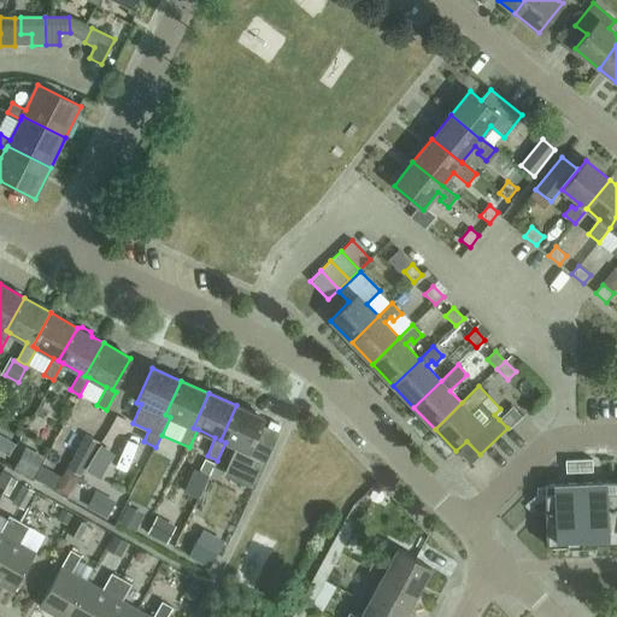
[(221,440),(225,442),(238,447),(227,471),(254,485),(253,488),(253,489),(268,459),(250,451),(264,418),(236,405),(221,440)]
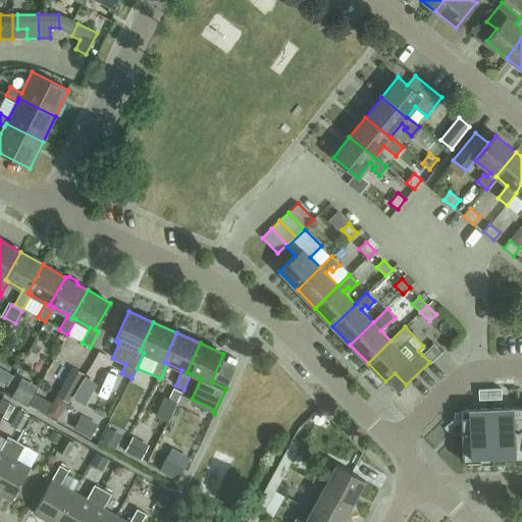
[(433,344),(422,355),(429,362),(430,364),(442,353),(433,344)]
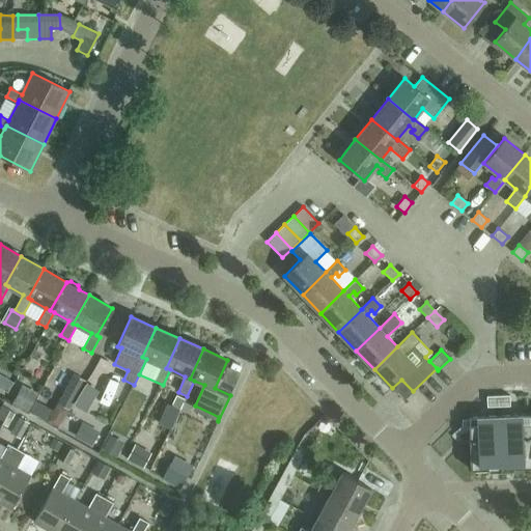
[(58,402),(68,408),(84,380),(74,374),(58,402)]
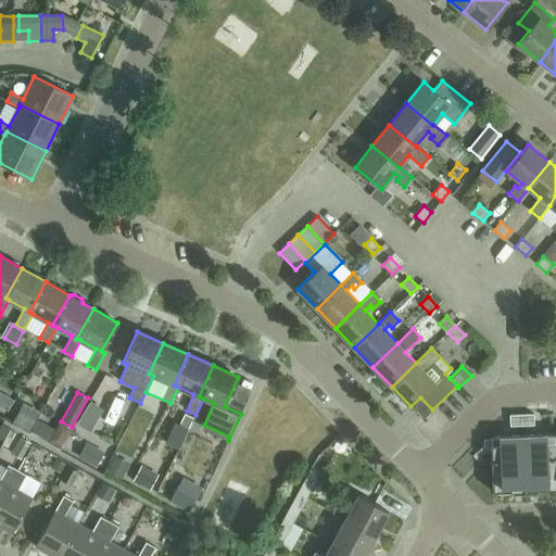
[(13,401),(3,394),(0,400),(0,406),(7,411),(13,401)]
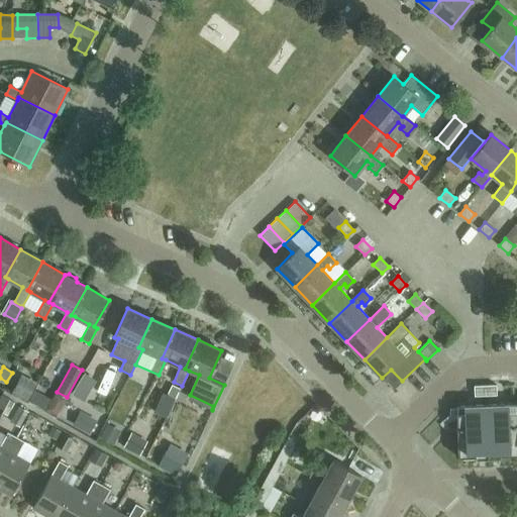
[(10,393),(25,402),(35,383),(20,375),(10,393)]
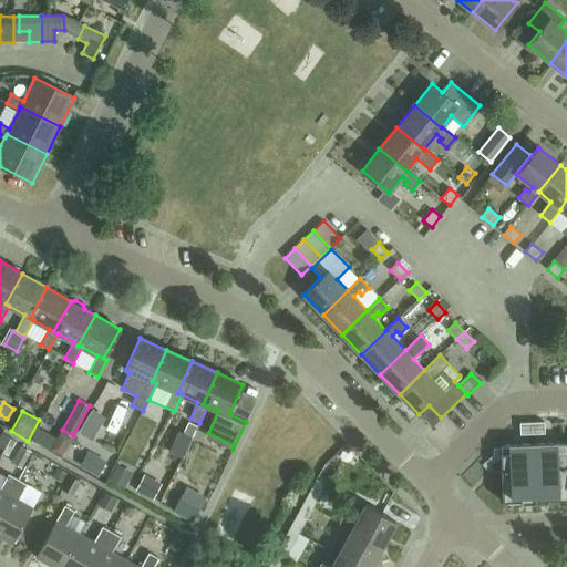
[(188,422),(184,431),(193,435),(197,426),(188,422)]
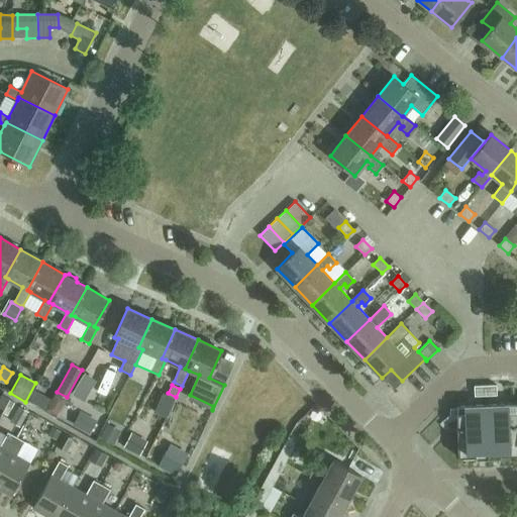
[(486,396),(497,395),(496,385),(485,386),(486,396)]
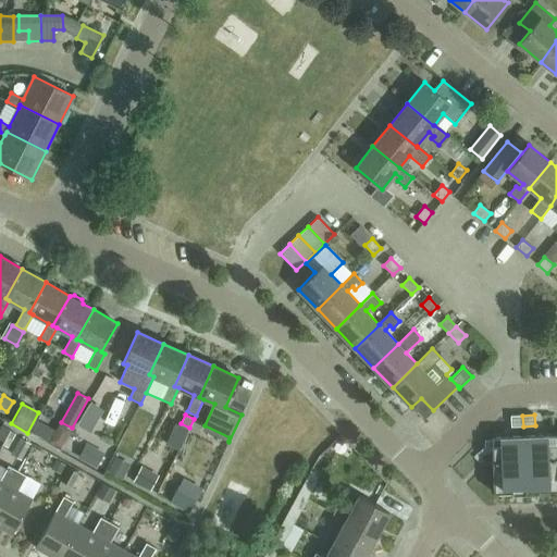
[(522,416),(510,416),(511,426),(523,426),(522,416)]
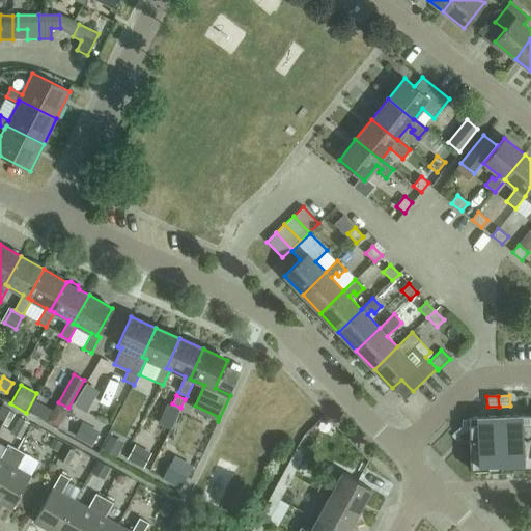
[(53,412),(47,422),(57,427),(68,409),(68,408),(58,402),(53,412)]
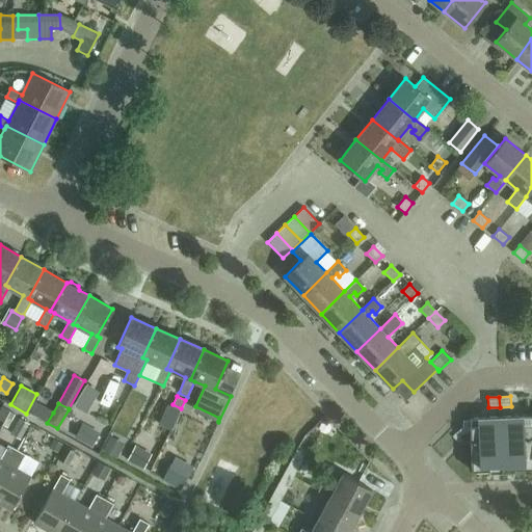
[(171,428),(180,410),(166,404),(159,422),(171,428)]
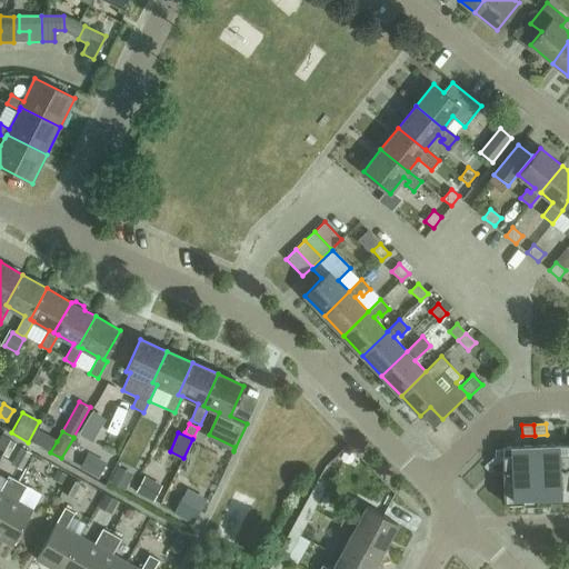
[(11,439),(2,435),(0,437),(0,449),(3,451),(5,449),(11,439)]
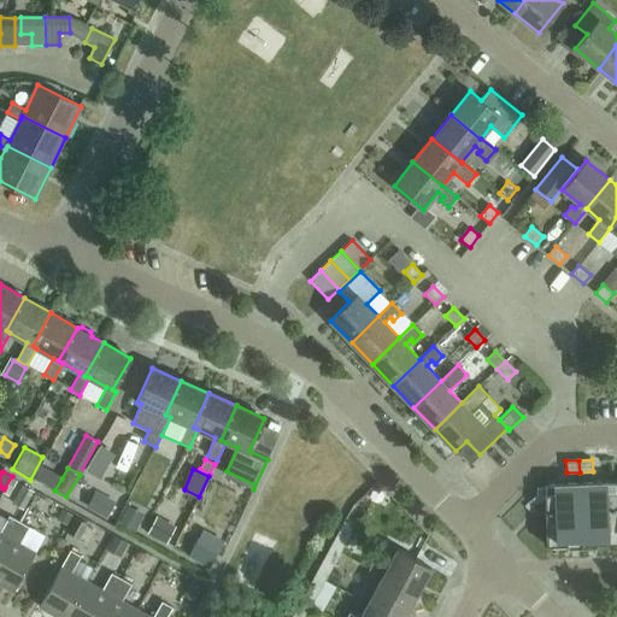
[(12,476),(5,487),(12,492),(18,481),(12,476)]
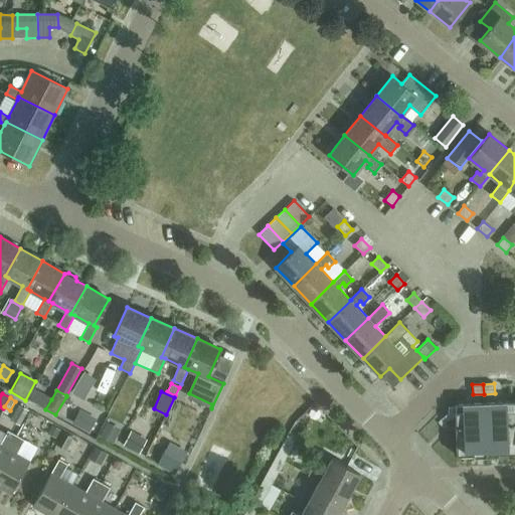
[(514,401),(455,404),(457,456),(474,455),(474,450),(498,449),(498,454),(514,453),(514,401)]
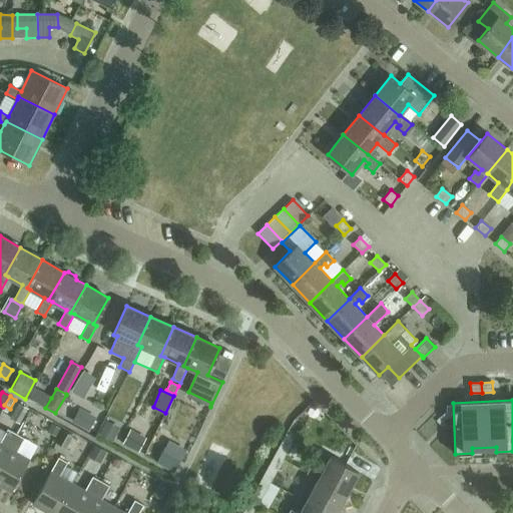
[(17,402),(8,417),(18,423),(27,408),(17,402)]
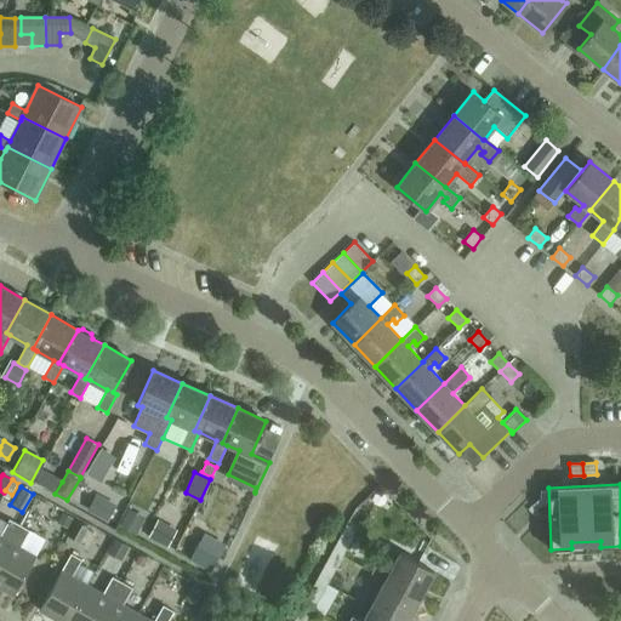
[(95,494),(86,510),(106,520),(114,505),(95,494)]
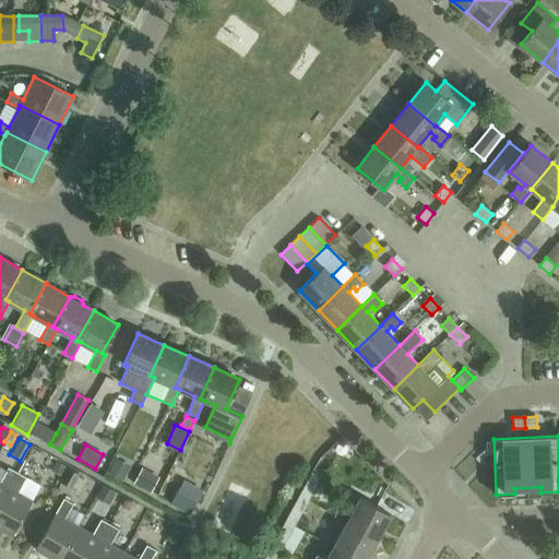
[(114,458),(105,473),(121,482),(129,465),(114,458)]
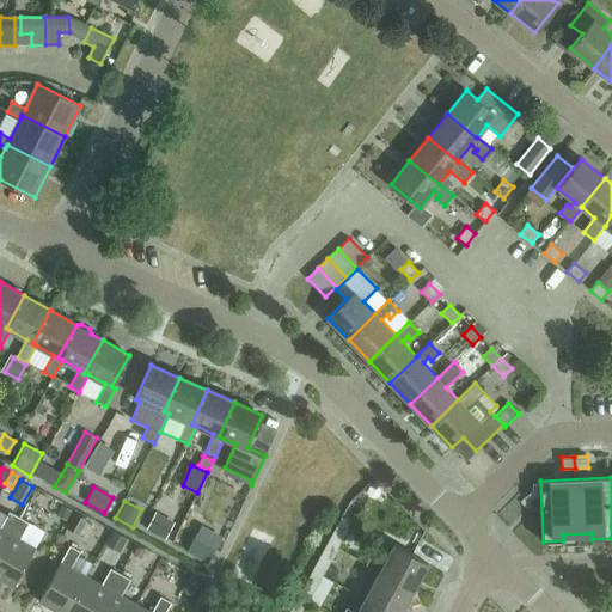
[(0,550),(19,516),(8,512),(0,527),(0,550)]
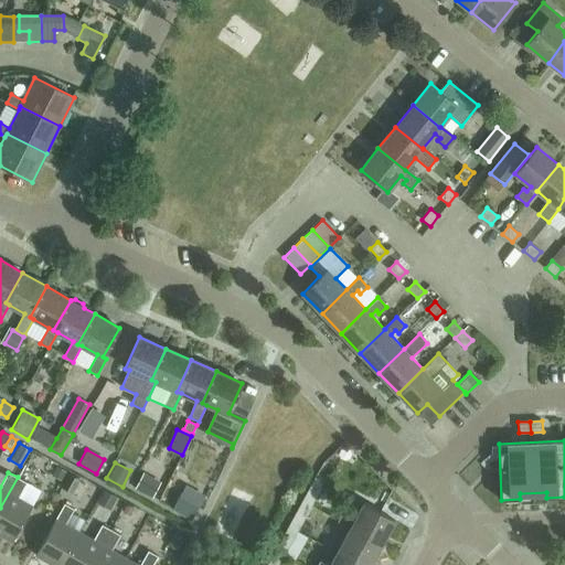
[(142,472),(134,488),(151,498),(160,482),(142,472)]
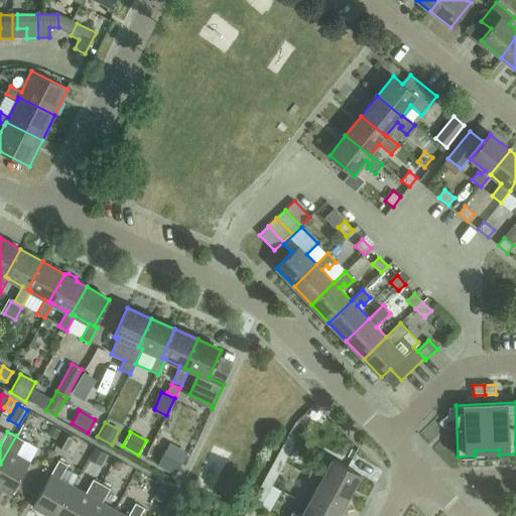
[(65,450),(72,437),(61,432),(54,444),(65,450)]
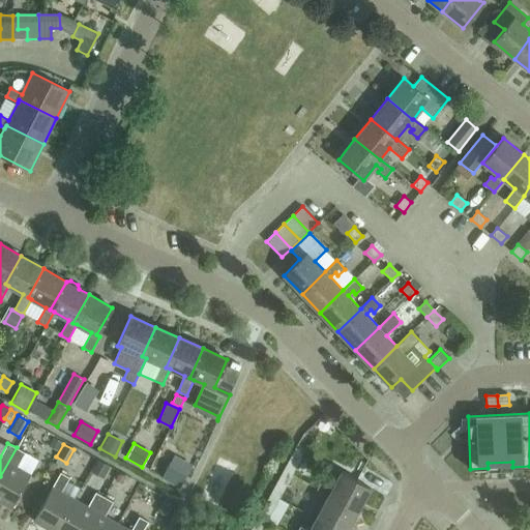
[(17,447),(0,476),(0,502),(11,508),(30,475),(17,467),(25,452),(17,447)]
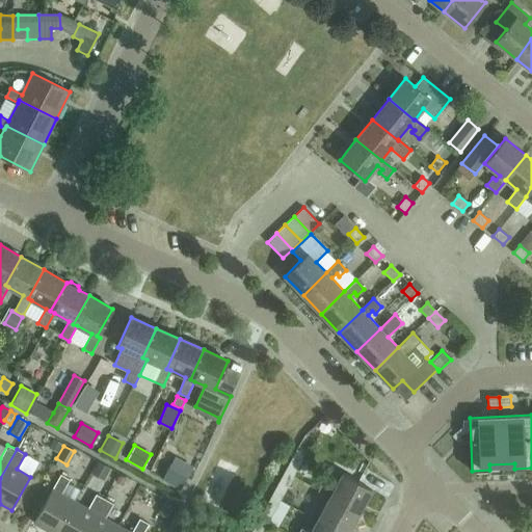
[(296,472),(306,454),(296,450),(287,467),(296,472)]
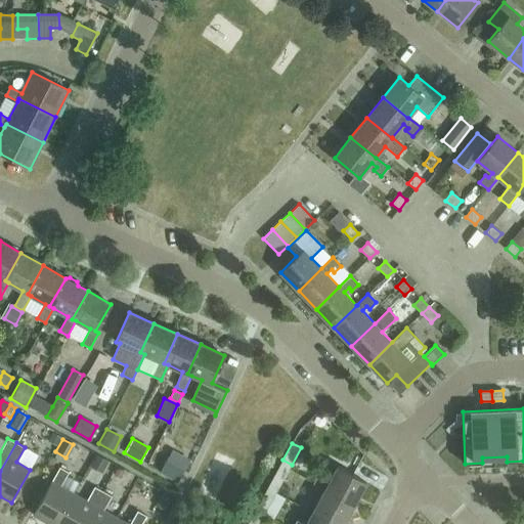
[(103,471),(108,462),(96,454),(91,465),(103,471)]
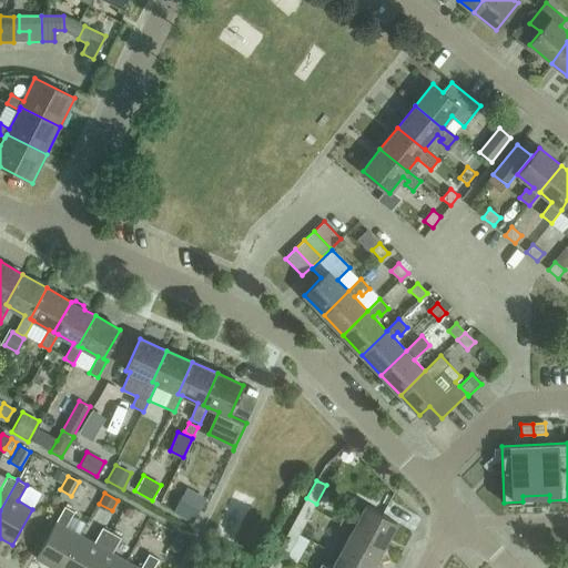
[(194,523),(202,506),(182,496),(174,511),(194,523)]
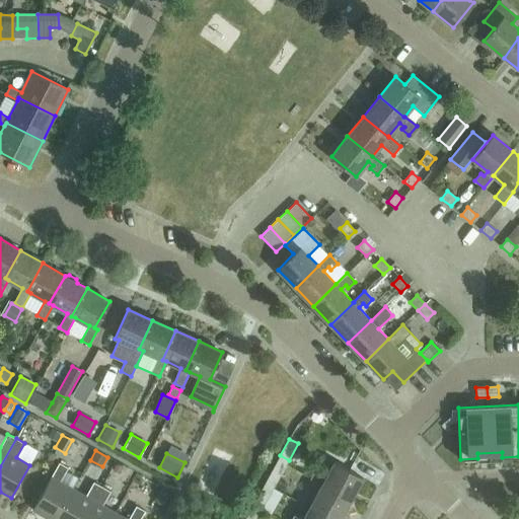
[(49,518),(56,518),(73,489),(60,482),(68,467),(59,462),(32,510),(49,518)]
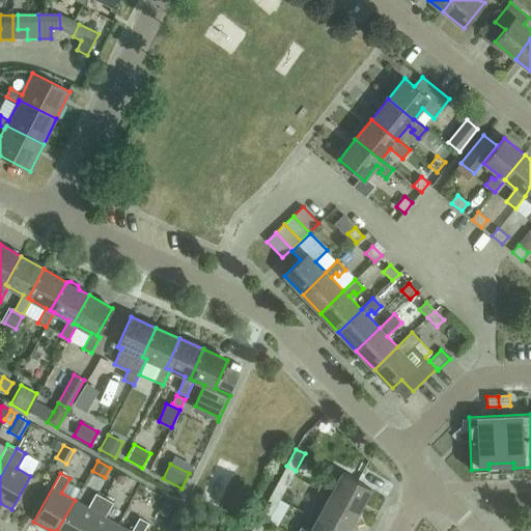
[(329,497),(358,512),(370,488),(341,473),(334,487),(327,483),(322,493),(329,497)]
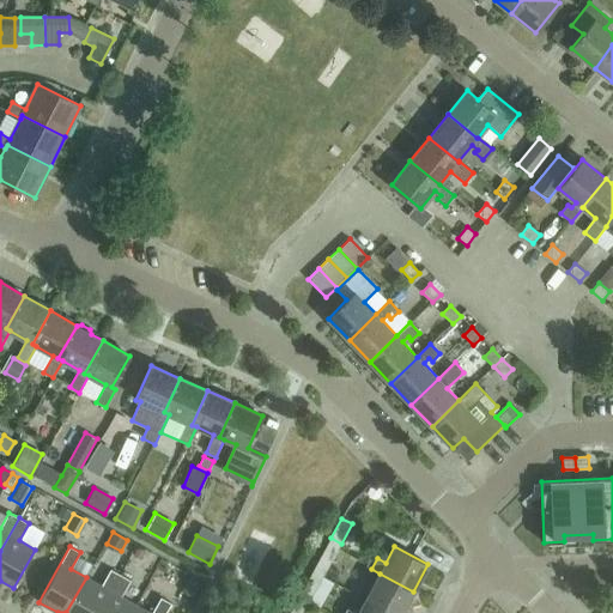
[(313,571),(323,577),(334,557),(323,552),(313,571)]
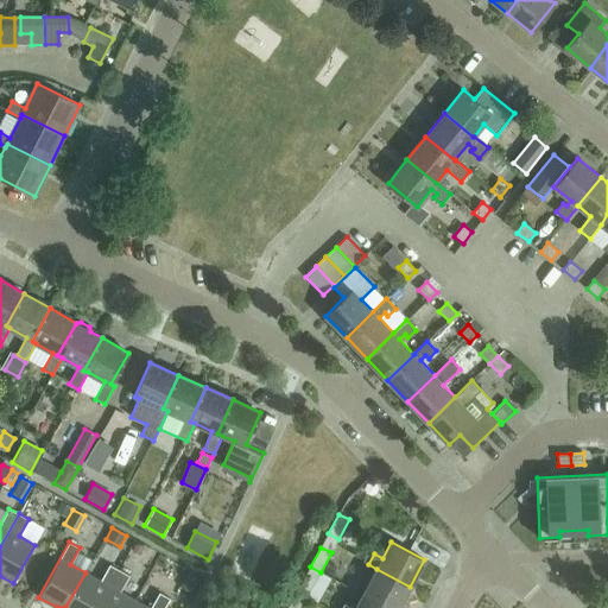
[(97,607),(120,570),(109,564),(100,581),(86,572),(65,607),(97,607)]
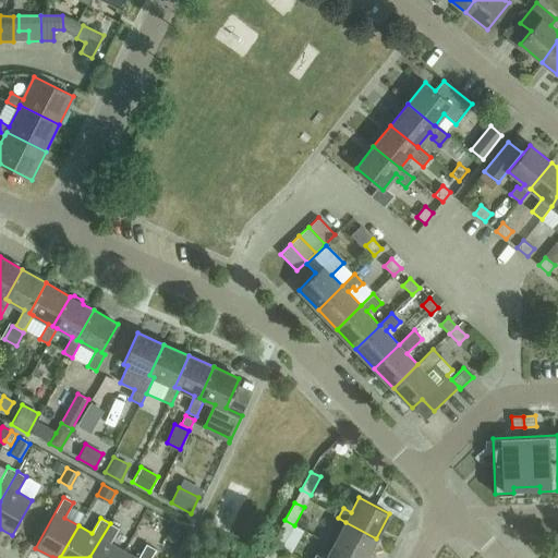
[(284,543),(294,525),(284,520),(275,537),(284,543)]
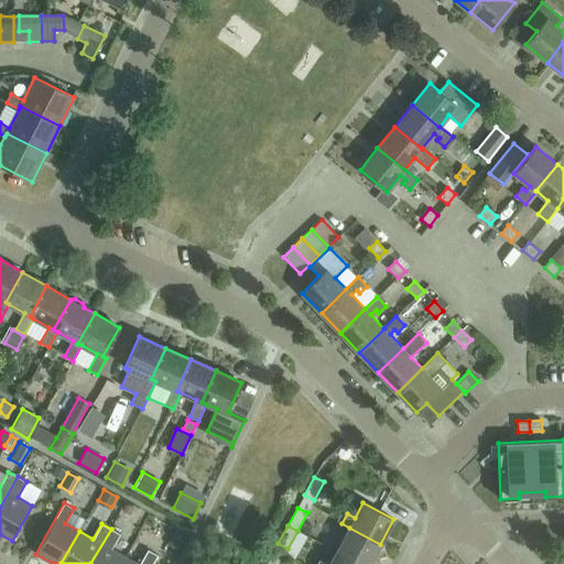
[(358,563),(368,563),(380,544),(349,528),(336,552),(358,563)]
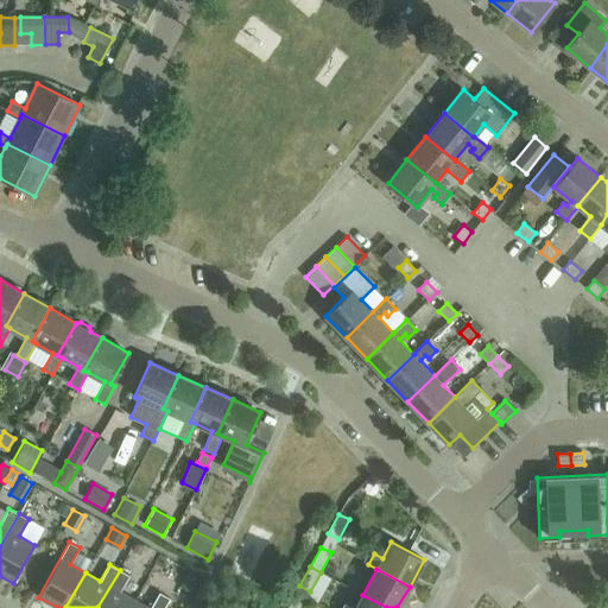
[(130,607),(135,601),(120,593),(130,576),(120,570),(97,607),(130,607)]
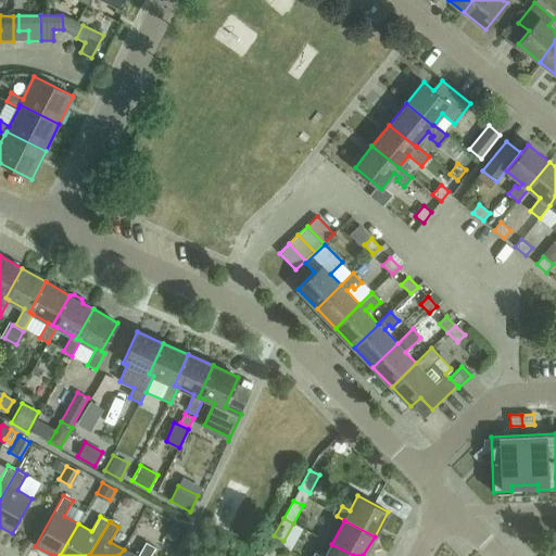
[(180,530),(169,523),(163,536),(174,542),(180,530)]
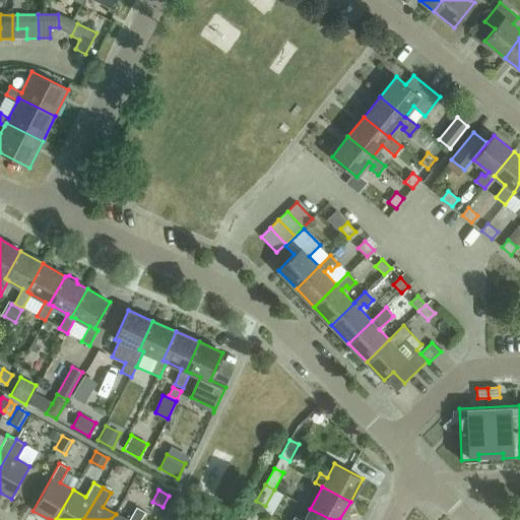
[(127,519),(116,514),(111,519),(140,519),(145,512),(136,507),(128,519),(127,519)]
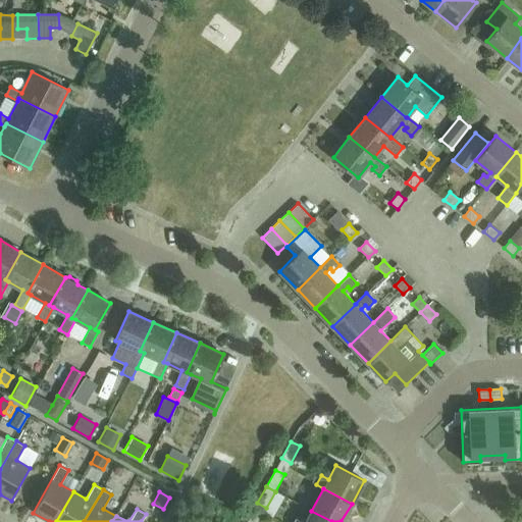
[(331,521),(311,511),(304,521),(302,521),(296,519),(294,521),(331,521)]
